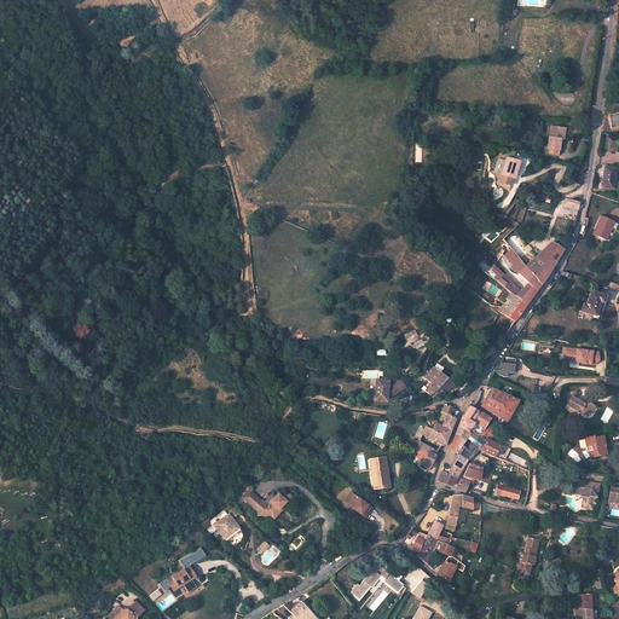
[(548,137),(547,149),(559,150),(560,138),(562,139),(563,128),(565,126),(551,125),(550,127),(550,137),(548,137)]
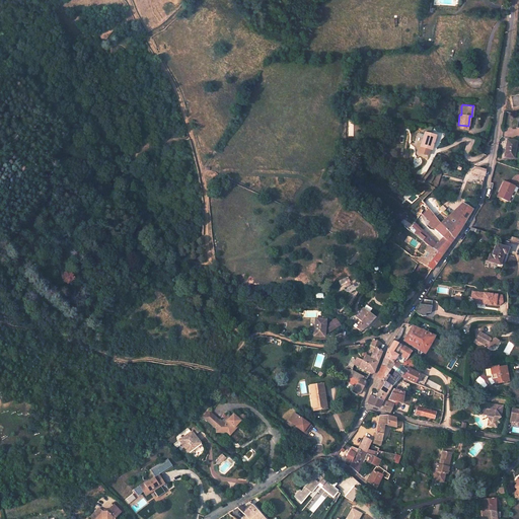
[(420,154),(427,156),(429,150),(431,150),(436,136),(427,133),(424,142),(423,147),(420,154)]
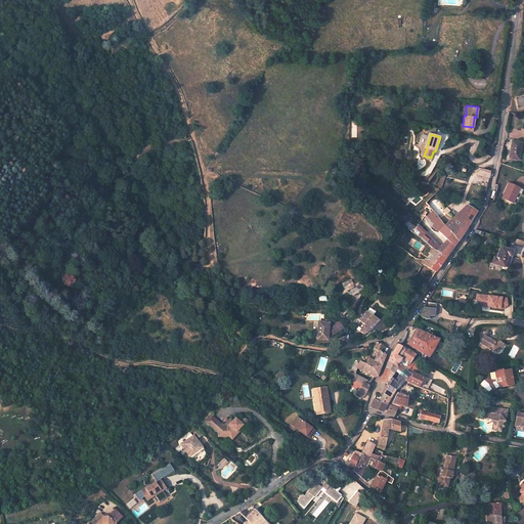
[(508,158),(517,160),(520,142),(511,140),(508,158)]
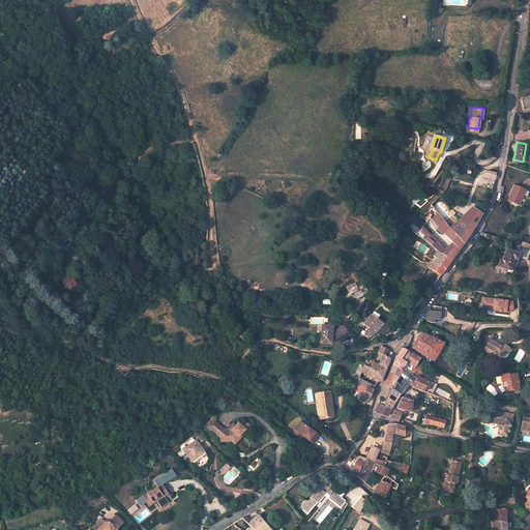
[(496,173),(488,171),(481,176),(494,181),(496,173)]
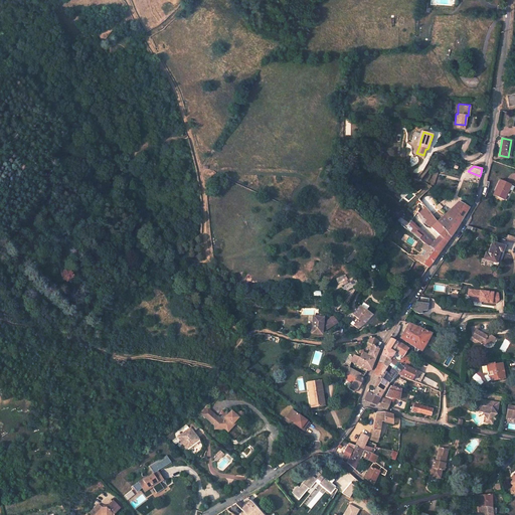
[(493,196),(504,200),(510,184),(500,180),(493,196)]
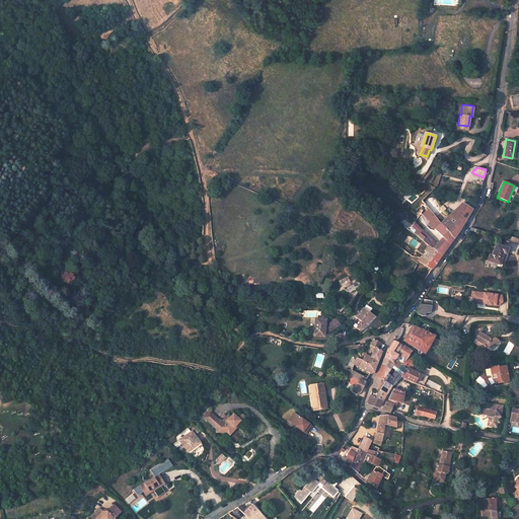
[(419,261),(431,269),(437,261),(440,255),(445,248),(452,238),(466,217),(470,211),(461,206),(457,212),(456,211),(449,221),(446,217),(440,222),(429,208),(424,212),(431,220),(428,223),(444,237),(438,246),(413,222),(412,226),(416,229),(413,233),(429,246),(421,256),(418,254),(416,257),(419,258),(418,261),(419,261)]
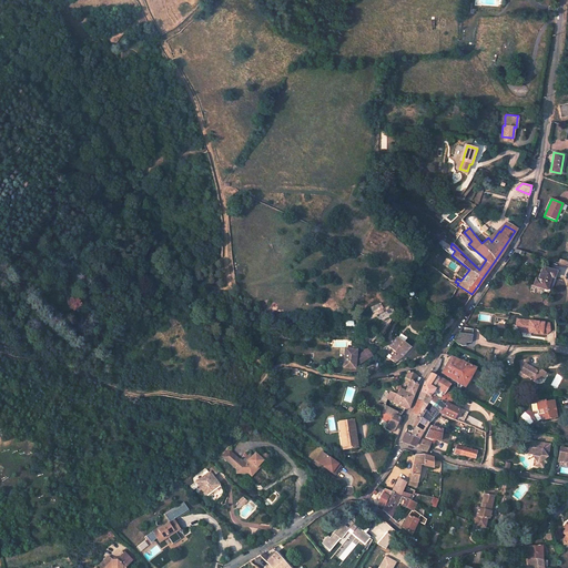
[(533,285),(549,290),(555,271),(540,266),(537,279),(535,277),(533,285)]
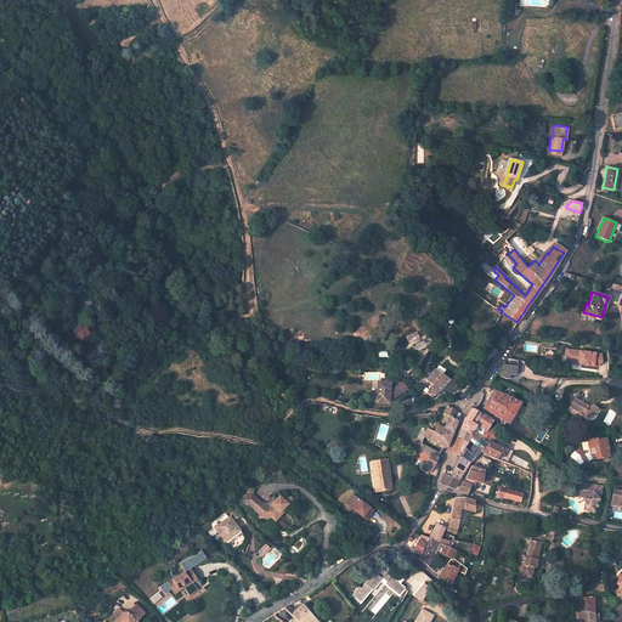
[(492,354),(497,346),(487,341),(482,348),(492,354)]
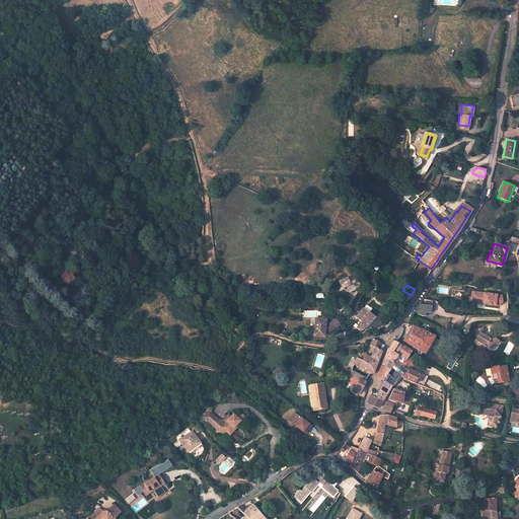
[(486,303),(498,304),(502,301),(502,294),(472,290),(471,295),(473,298),(477,299),(477,302),(483,303),(483,302),(483,300),(486,300),(486,303)]
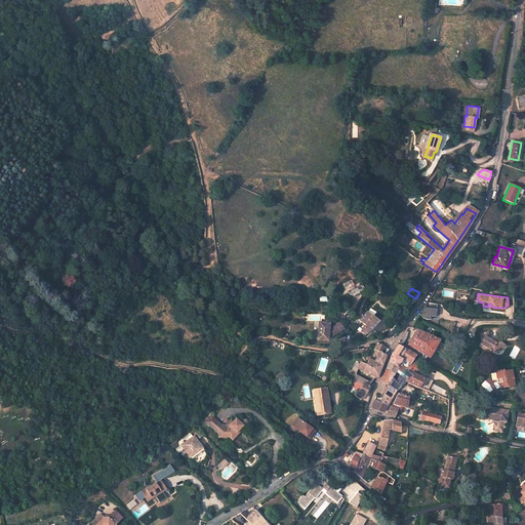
[(436,315),(438,304),(428,303),(420,314),(419,315),(427,319),(430,319),(431,316),(436,315)]
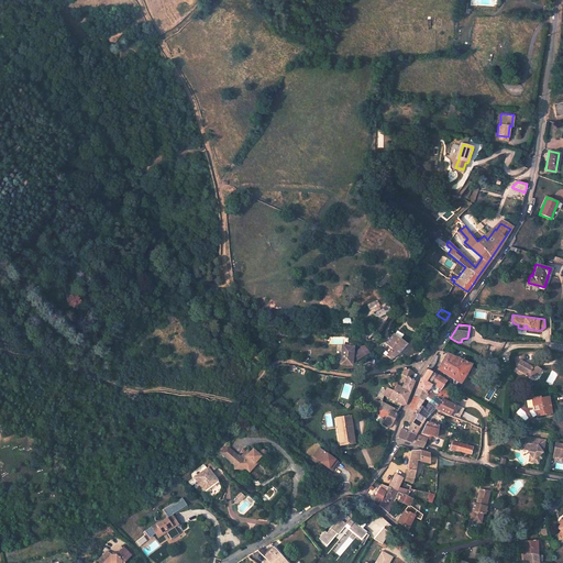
[(386,354),(390,359),(397,354),(407,344),(395,331),(385,341),(393,349),(386,354)]
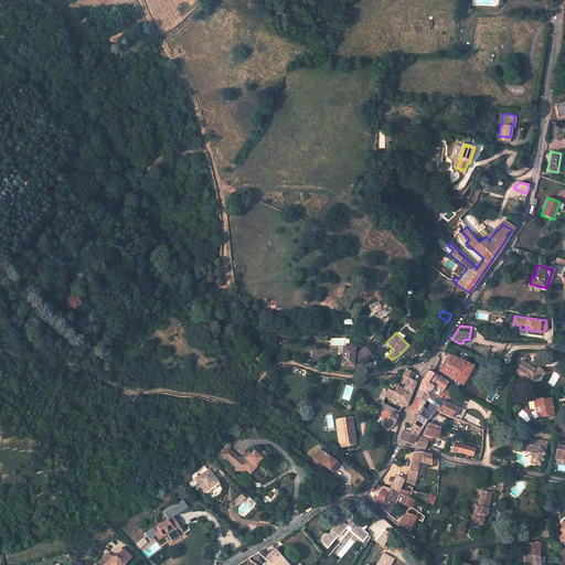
[(343,345),(341,368),(353,369),(354,363),(356,362),(358,363),(369,356),(368,355),(372,352),(368,347),(356,354),(355,354),(355,348),(343,345)]
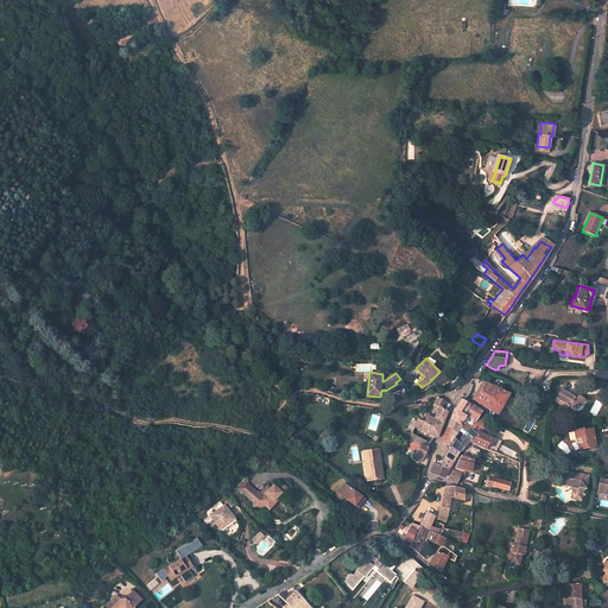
[(464,413),(467,410),(470,405),(464,400),(470,392),(470,391),(473,384),(470,381),(461,394),(460,398),(461,399),(458,403),(455,409),(464,413)]
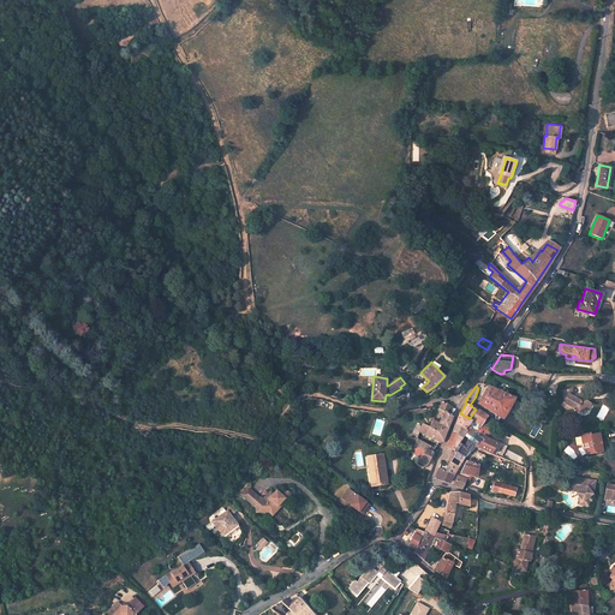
[(501,421),(501,418),(503,419),(506,415),(512,402),(514,398),(503,393),(503,390),(499,388),(495,389),(488,386),(487,386),(481,396),(477,402),(496,415),(494,417),(495,418),(499,421),(501,421)]
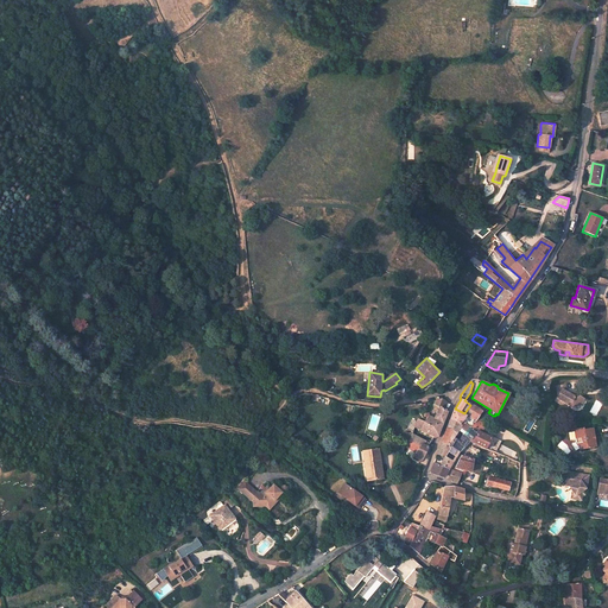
[(564,401),(572,406),(580,404),(583,398),(576,393),(574,394),(574,396),(567,391),(564,382),(556,385),(558,393),(555,399),(561,403),(564,401)]
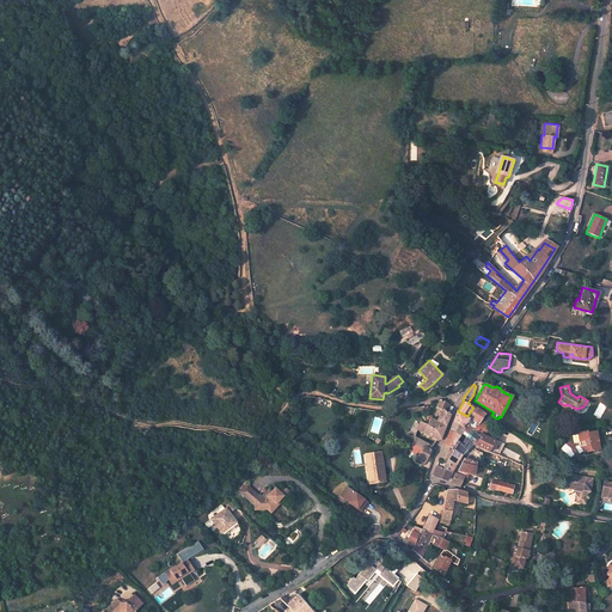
[(416,428),(435,440),(441,436),(442,432),(445,424),(447,414),(448,412),(446,411),(450,404),(444,401),(439,402),(436,407),(441,409),(439,414),(435,420),(430,417),(426,424),(420,421),(416,428)]
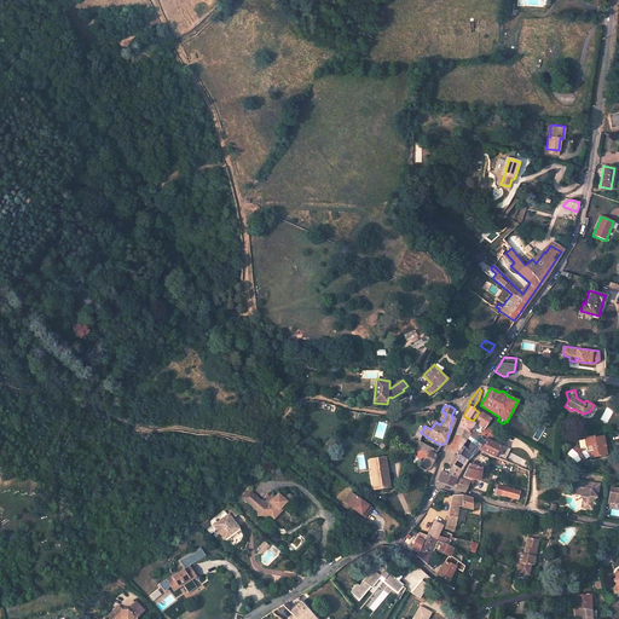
[(451,464),(446,473),(441,470),(439,476),(438,480),(451,486),(457,478),(462,469),(467,460),(479,447),(484,450),(495,456),(499,446),(485,438),(491,428),(486,424),(487,421),(490,418),(481,412),(479,412),(475,417),(480,420),(472,431),(469,429),(474,422),(473,421),(463,416),(462,415),(458,426),(455,434),(449,449),(447,453),(446,456),(447,457),(447,461),(452,462),(451,464)]
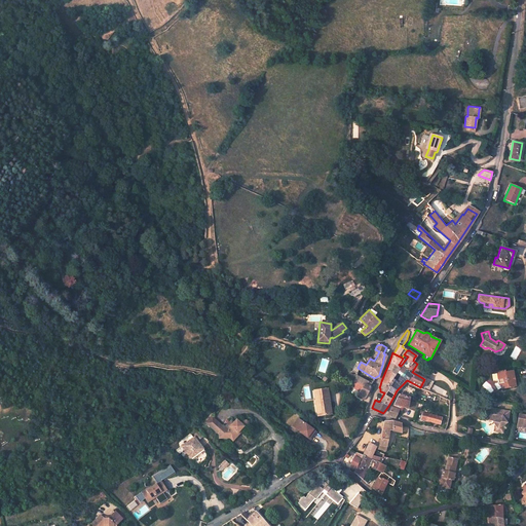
[(501,387),(502,388),(508,387),(508,385),(513,385),(511,371),(501,372),(496,373),(491,373),(492,380),(497,380),(498,383),(498,384),(499,385),(500,386),(501,387)]
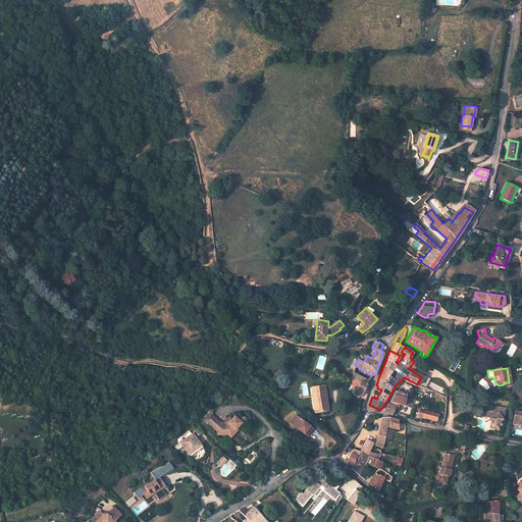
[(350,378),(360,383),(361,380),(367,383),(368,381),(352,373),(350,378)]
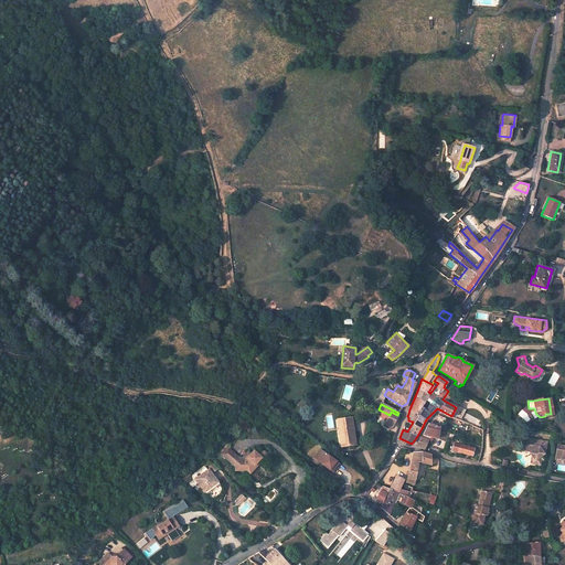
[(383,426),(391,429),(397,415),(391,412),(390,415),(379,409),(376,415),(386,419),(383,426)]
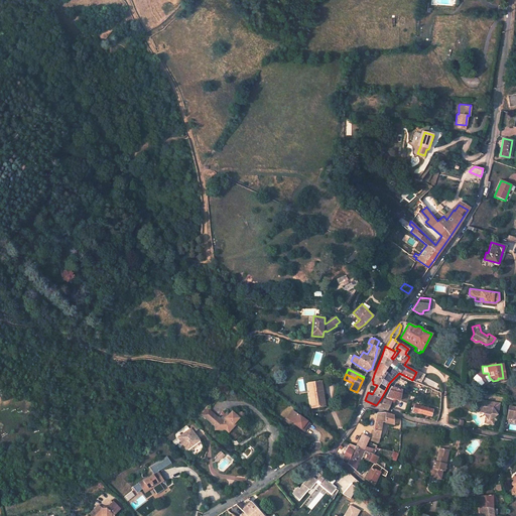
[(312,406),(321,406),(318,380),(306,382),(307,397),(312,397),(312,406)]
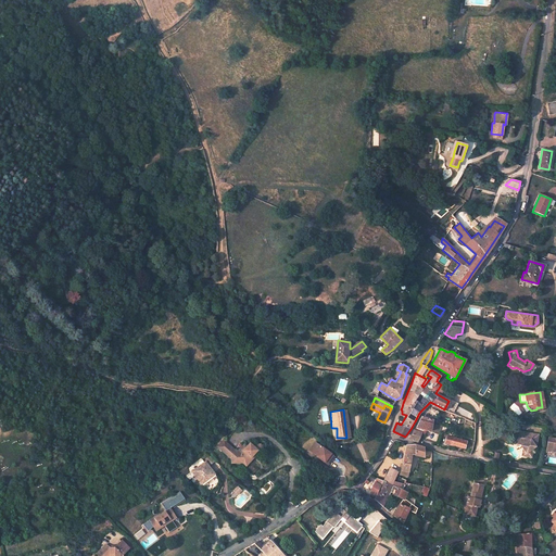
[(408,438),(417,441),(421,432),(426,434),(427,430),(431,431),(433,419),(422,416),(421,417),(417,428),(414,430),(412,436),(408,438)]
